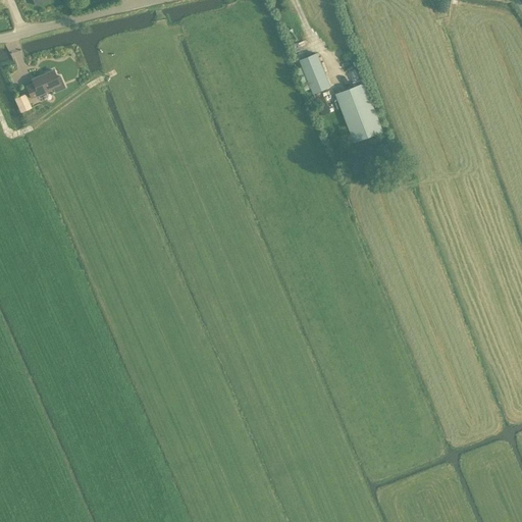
[(317,53),(300,60),(313,92),(330,86),(317,53)]
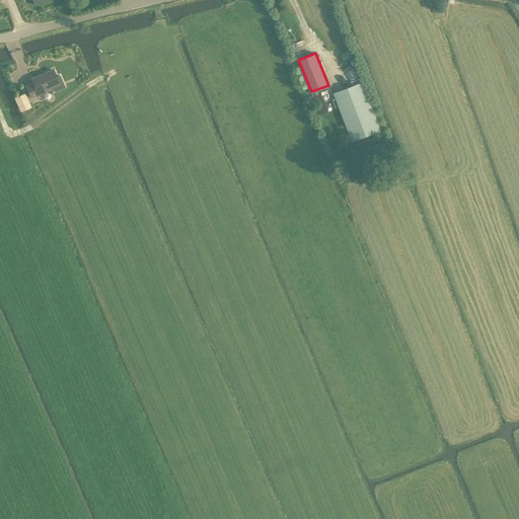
[(33,83),(26,86),(31,97),(39,94),(38,92),(52,86),(54,93),(65,88),(60,77),(57,78),(54,70),(31,79),(33,83)]
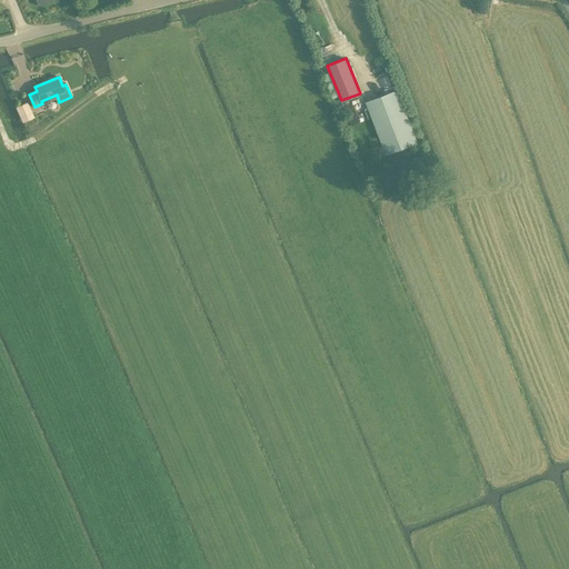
[(386,155),(417,142),(397,91),(366,102),(386,155)]
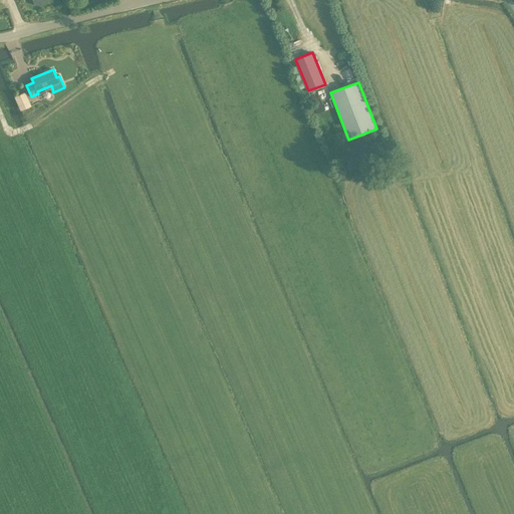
[(31,106),(25,92),(14,97),(20,111),(31,106)]
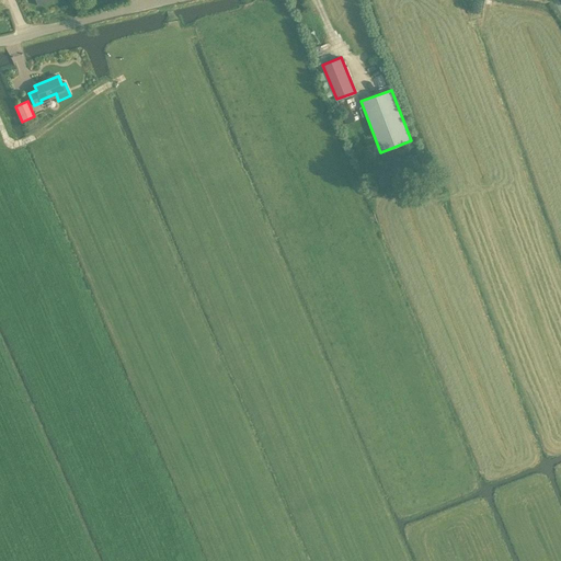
[(348,104),(339,107),(345,125),(355,121),(348,104)]
